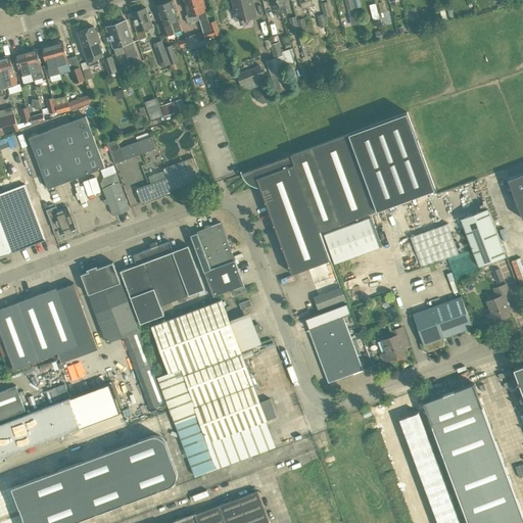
[(172,0),(163,3),(175,33),(182,31),(172,0)]
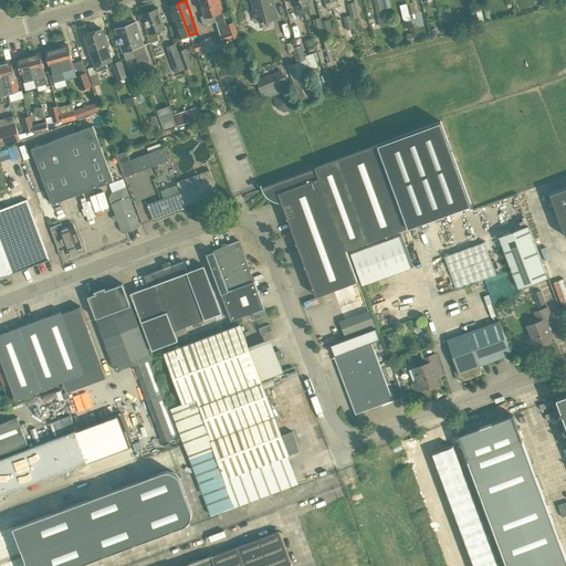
[(216,21),(209,0),(199,0),(205,18),(202,19),(201,17),(200,17),(203,25),(216,21)]
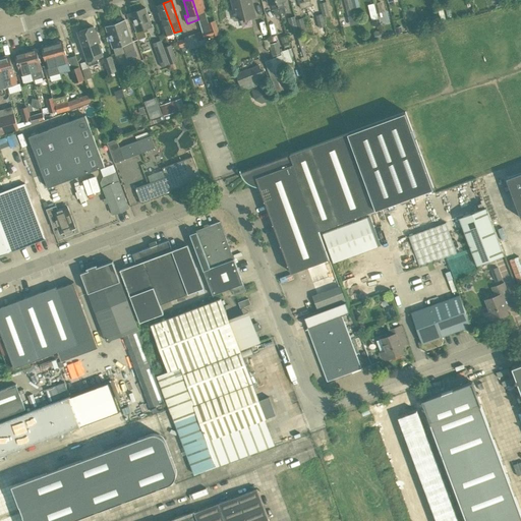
[(215,20),(209,22),(205,11),(206,11),(201,0),(192,0),(198,19),(203,32),(205,39),(220,34),(215,20)]
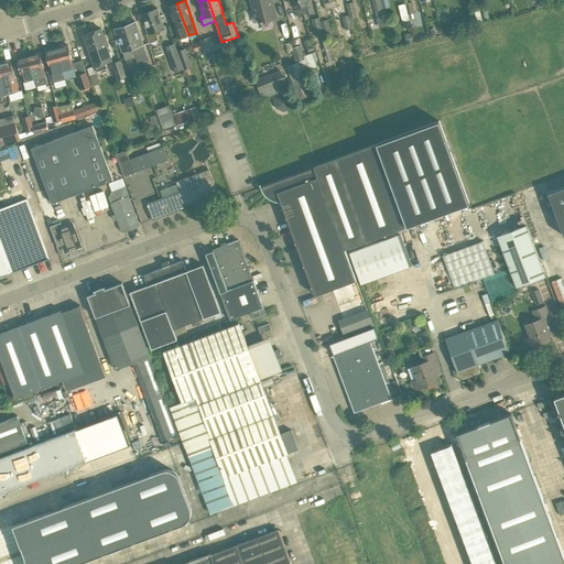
[(250,0),(253,11),(251,11),(253,23),(277,17),(272,0),(250,0)]
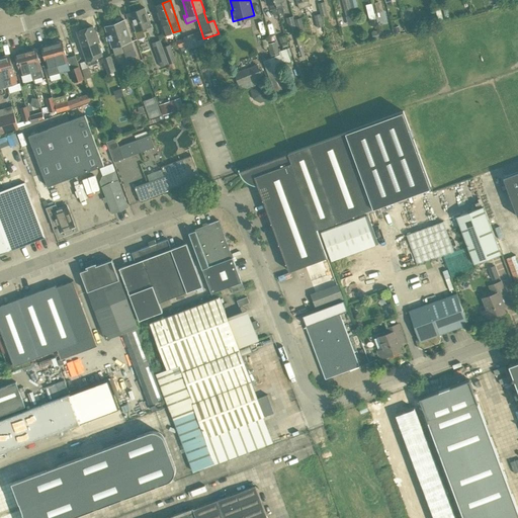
[(277,7),(275,0),(266,0),(267,3),(270,3),(273,14),(279,13),(277,7)]
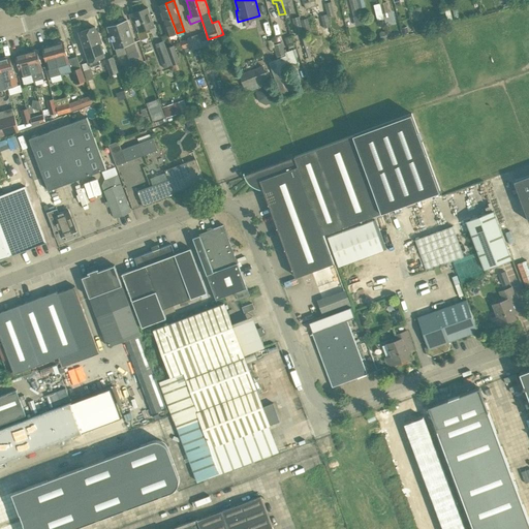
[(281,0),(283,7),(285,13),(290,12),(287,0),(288,0),(281,0)]
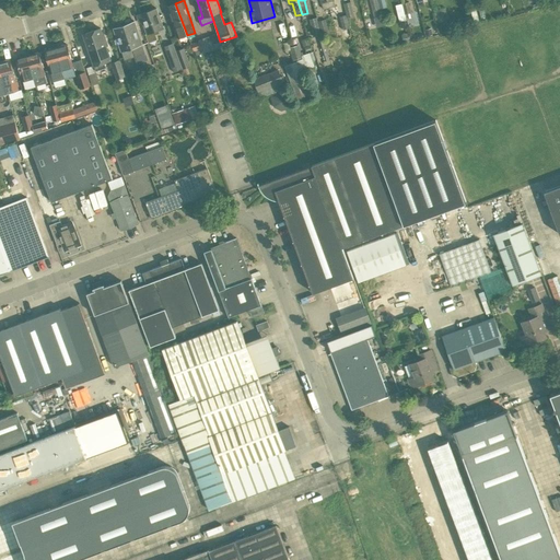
[(377,0),(370,0),(374,18),(382,16),(377,0)]
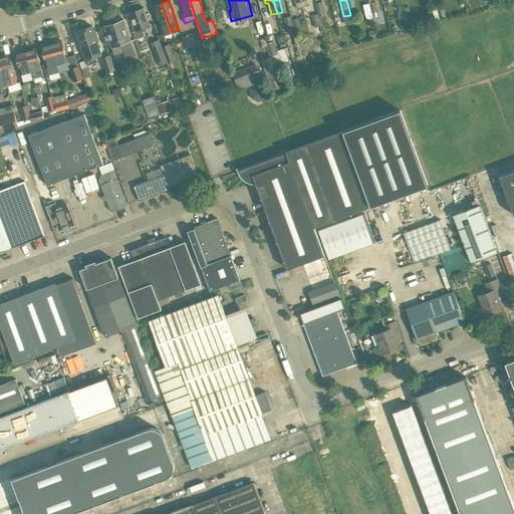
[(352,0),(346,0),(349,8),(354,7),(352,0)]
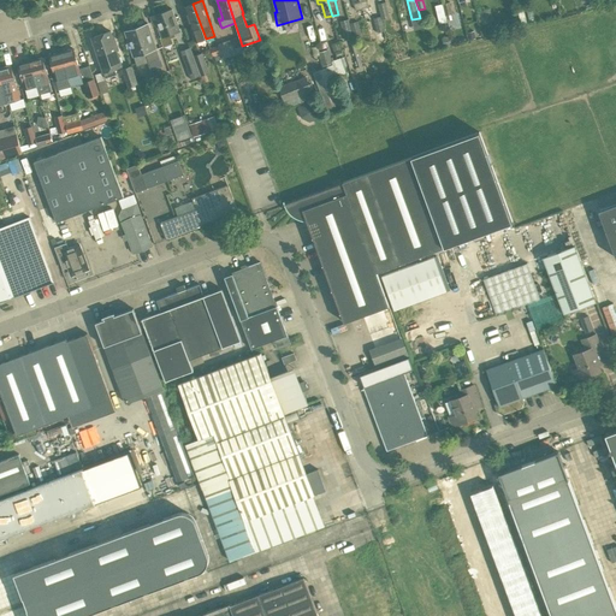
[(436,21),(444,18),(439,0),(432,1),(436,21)]
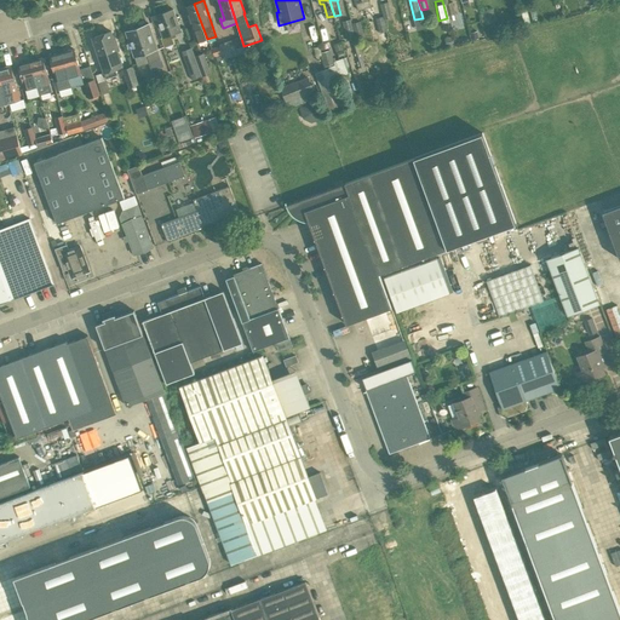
[(384,16),(385,19),(392,18),(389,3),(380,4),(384,16)]
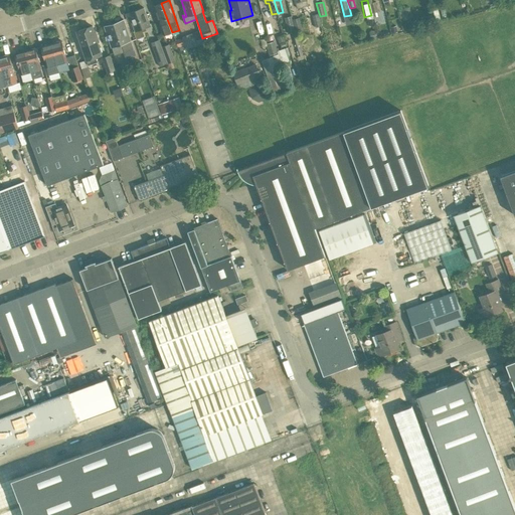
[(172,32),(161,3),(154,5),(164,35),(172,32)]
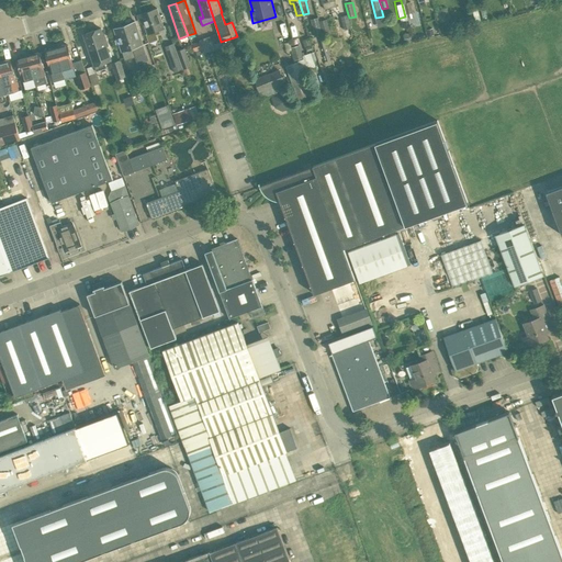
[(481,21),(476,4),(471,7),(475,23),(481,21)]
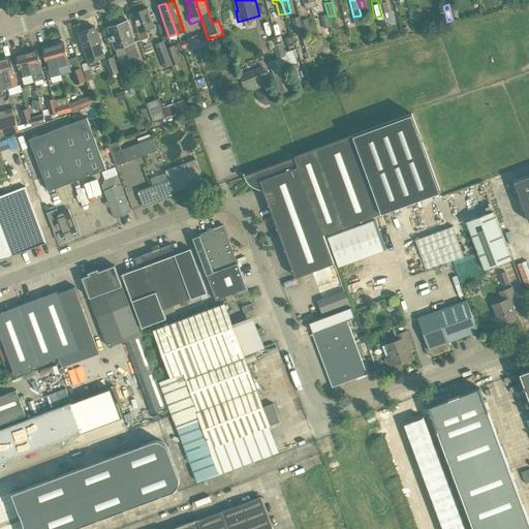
[(132,13),(130,14),(132,22),(135,21),(138,32),(137,32),(141,40),(150,37),(148,32),(151,31),(150,28),(154,26),(148,7),(132,13)]
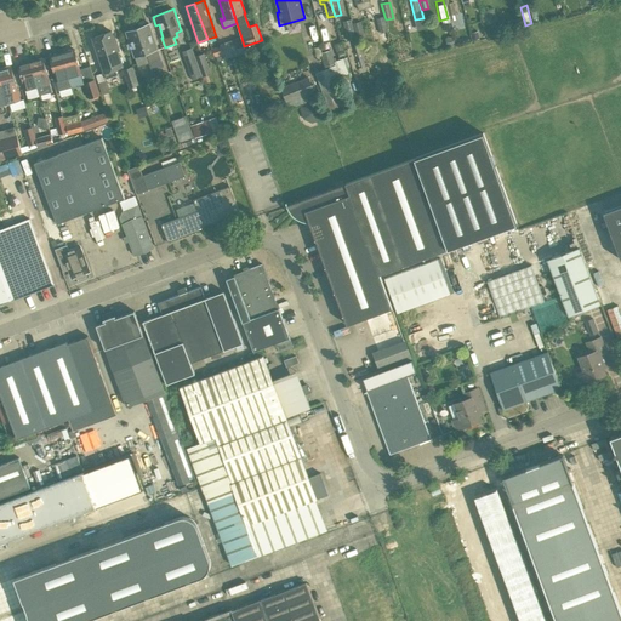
[(496,15),(483,18),(485,27),(499,23),(496,15)]
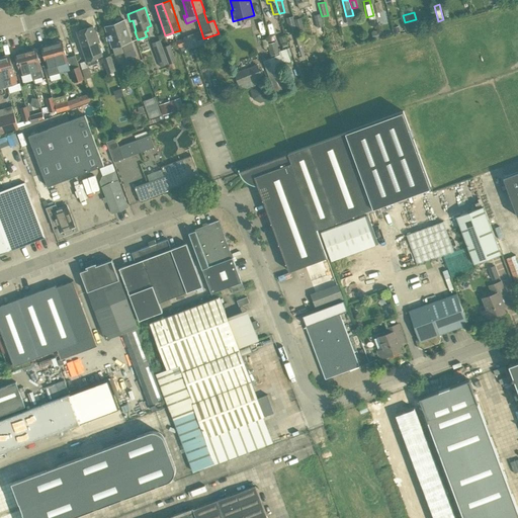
[(322,16),(321,13),(314,15),(317,28),(322,26),(324,26),(322,16)]
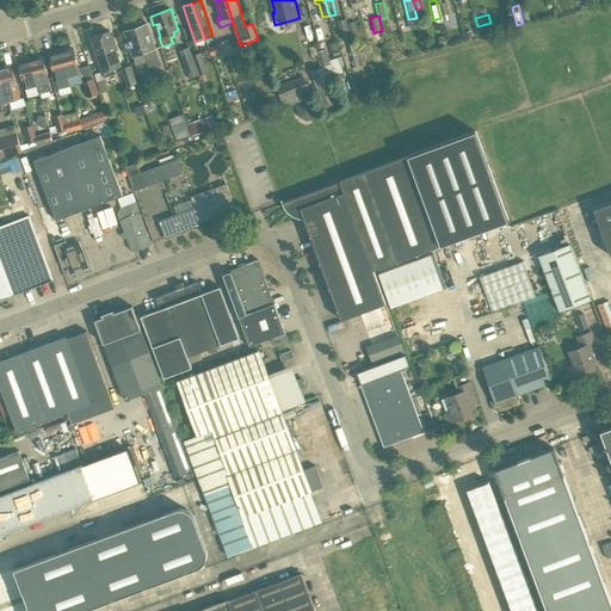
[(505,19),(507,28),(516,25),(513,17),(505,19)]
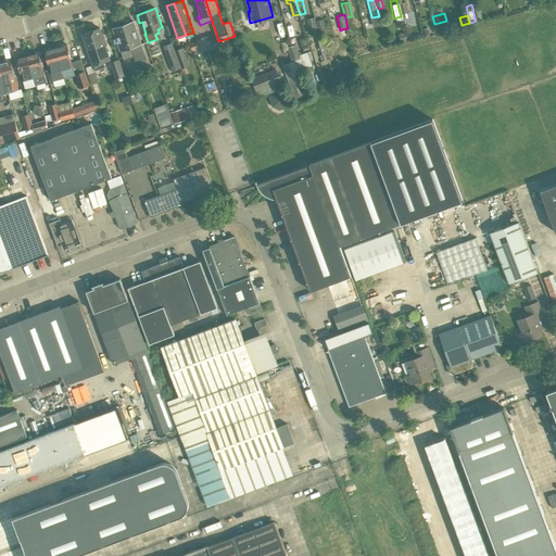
[(315,17),(307,19),(312,37),(319,35),(316,21),(315,17)]
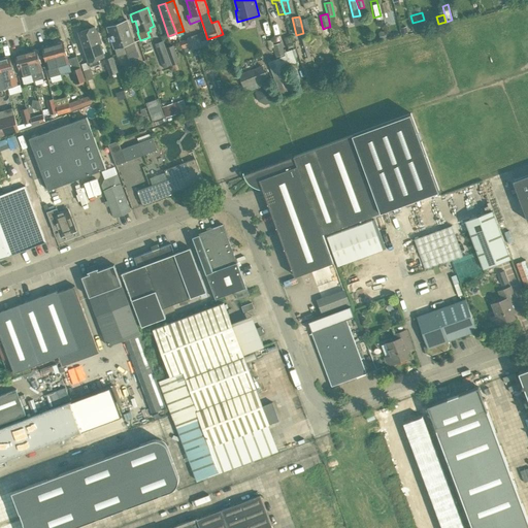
[(300,20),(303,33),(310,31),(307,19),(300,20)]
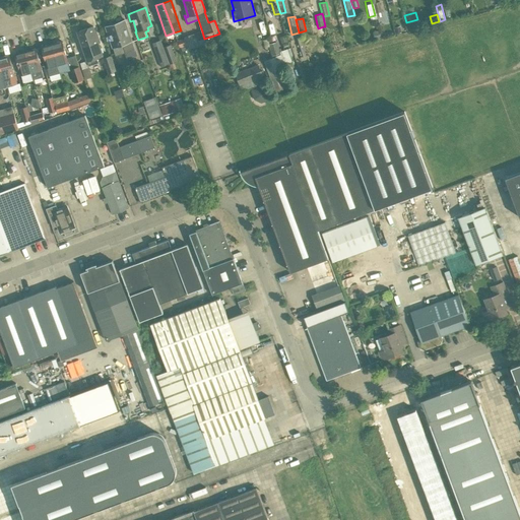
[(133,57),(137,56),(125,19),(115,22),(123,45),(125,53),(129,66),(135,64),(133,57)]
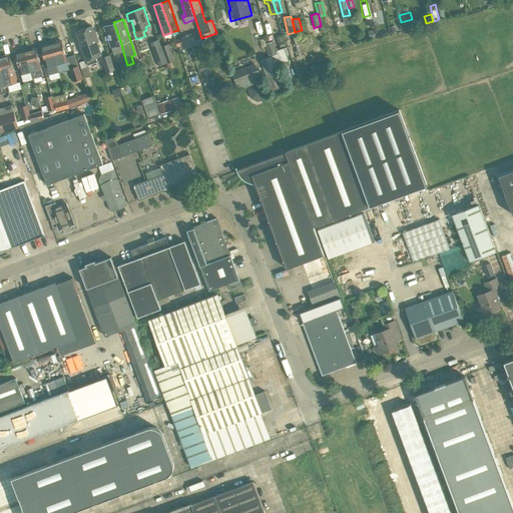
[(121,44),(113,22),(112,22),(112,23),(104,26),(111,47),(112,47),(114,55),(123,52),(121,44)]
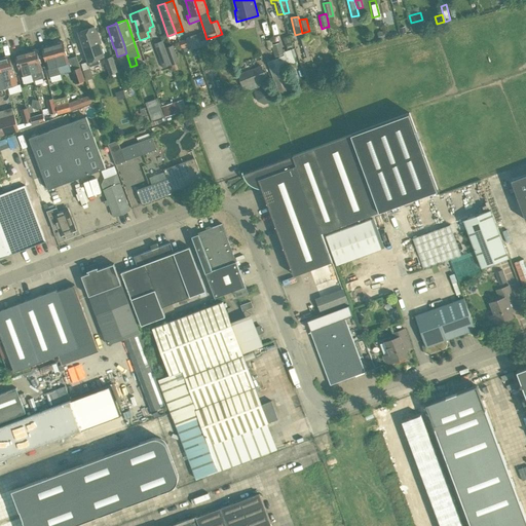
[(100,63),(99,59),(104,57),(95,27),(78,32),(88,62),(81,64),(86,80),(92,78),(89,69),(91,69),(90,66),(100,63)]
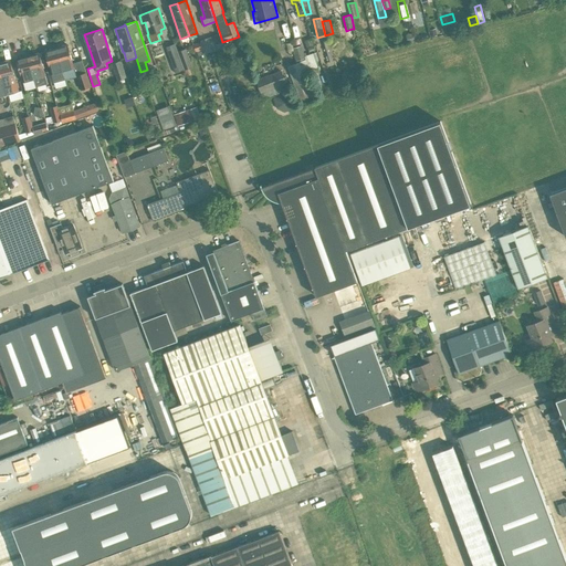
[(211,37),(213,45),(222,42),(220,34),(211,37)]
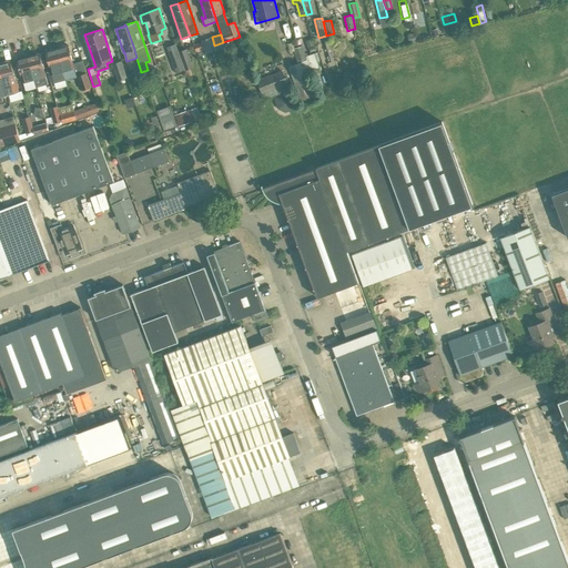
[(204,49),(202,42),(194,44),(196,51),(204,49)]
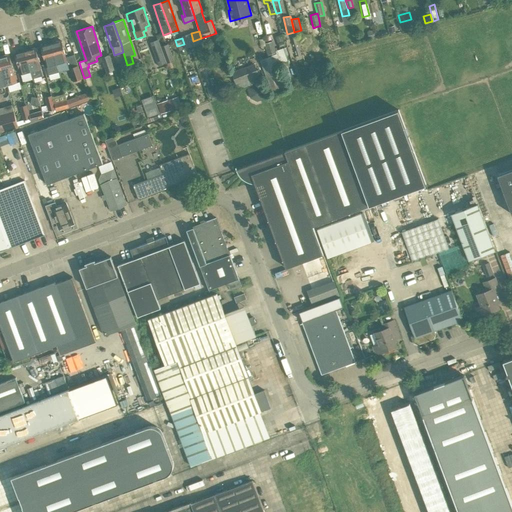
[(161,46),(158,39),(150,42),(158,66),(167,63),(161,46)]
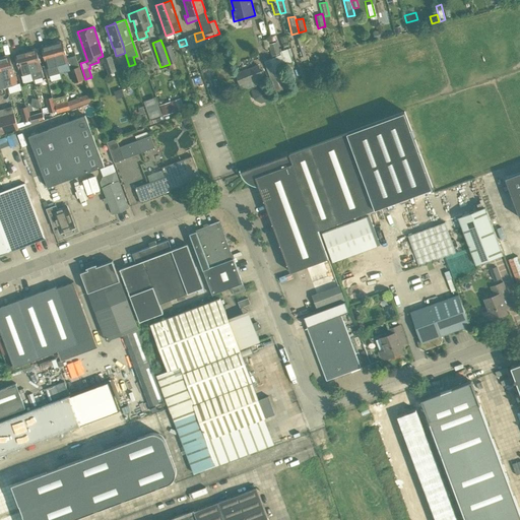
[(268,51),(276,50),(275,40),(267,40),(268,51)]
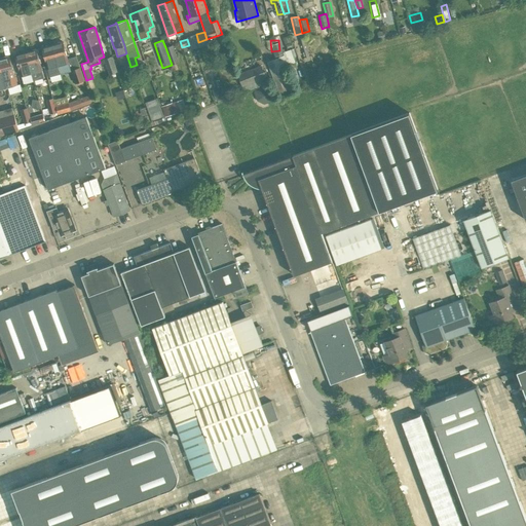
[(64,41),(52,44),(61,74),(72,71),(75,83),(85,80),(76,55),(68,59),(64,41)]
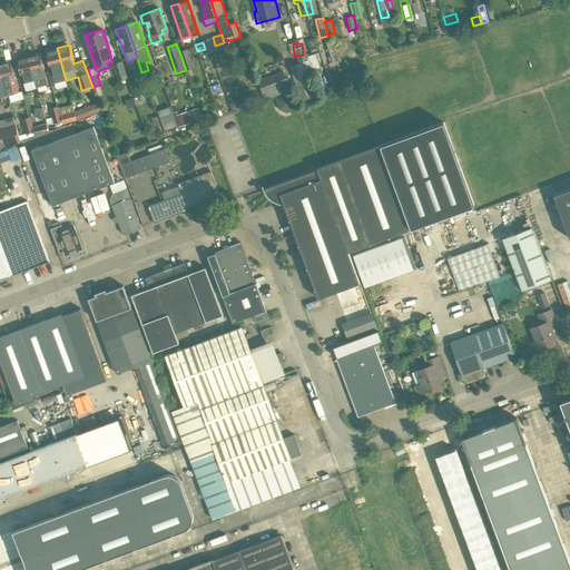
[(66,80),(57,48),(46,51),(55,84),(66,80)]
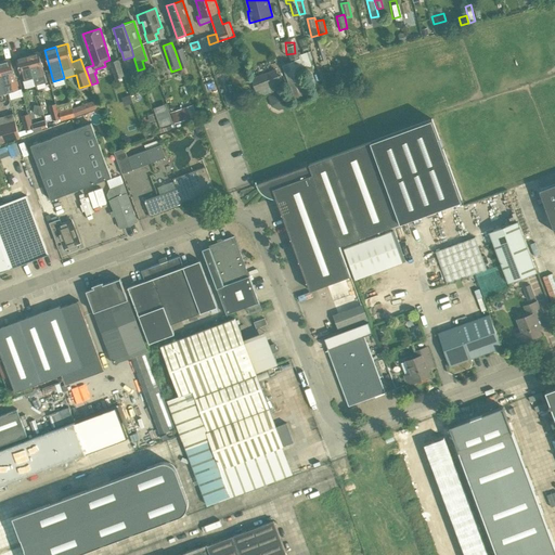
[(182,48),(175,50),(181,68),(189,65),(182,48)]
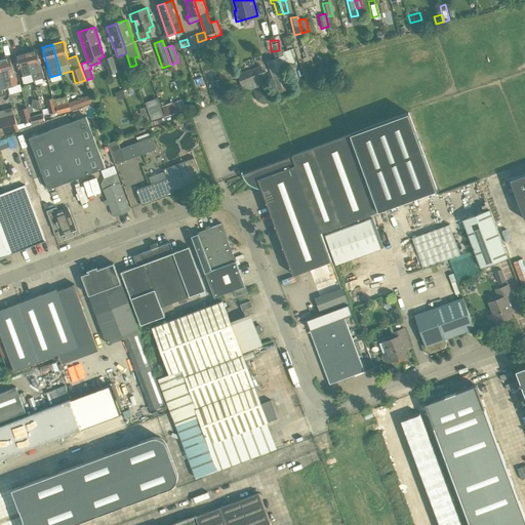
[(37,48),(26,51),(32,73),(35,81),(44,78),(43,70),(37,48)]
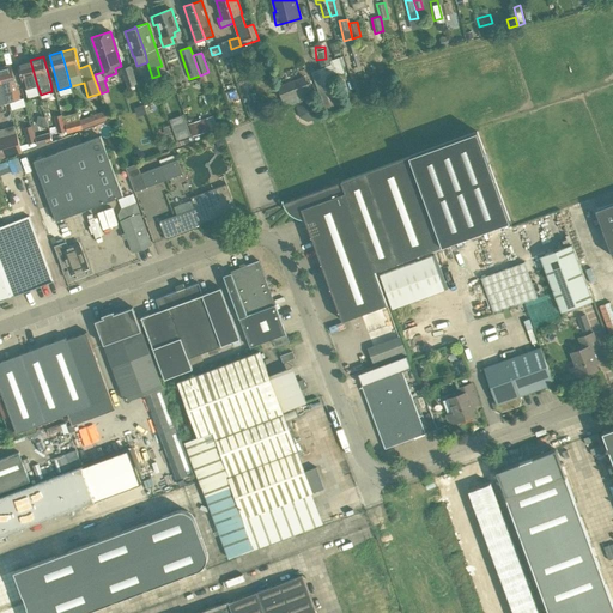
[(332,65),(335,74),(344,72),(339,58),(331,61),(332,65)]
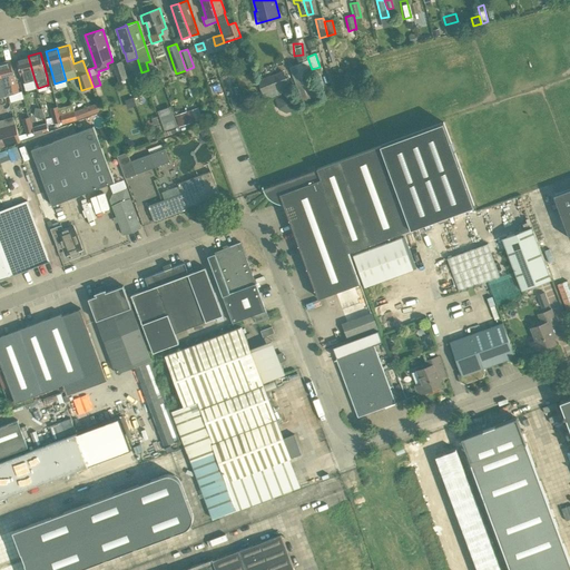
[(35,79),(28,56),(17,59),(23,82),(26,91),(38,88),(35,79)]
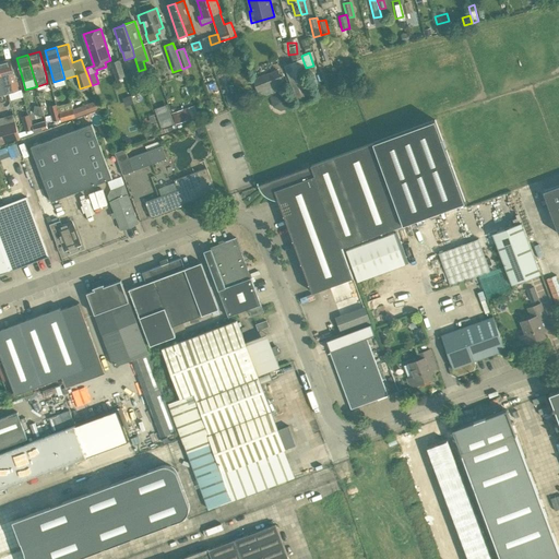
[(119,59),(110,62),(117,79),(125,75),(125,73),(119,59)]
